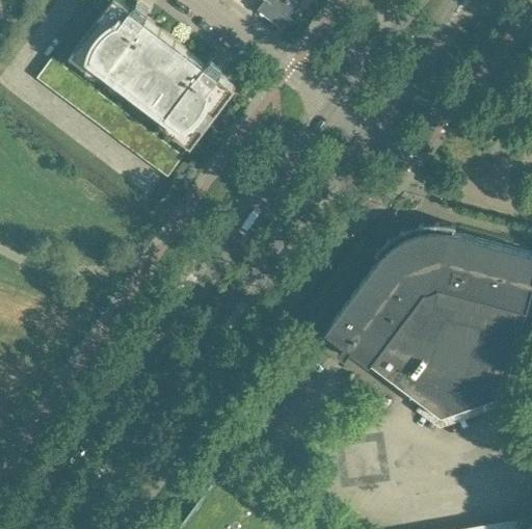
[(137,4),(130,9),(117,0),(112,0),(70,56),(191,149),(236,89),(219,77),(222,70),(211,61),(205,67),(145,21),(149,14),(137,4)]
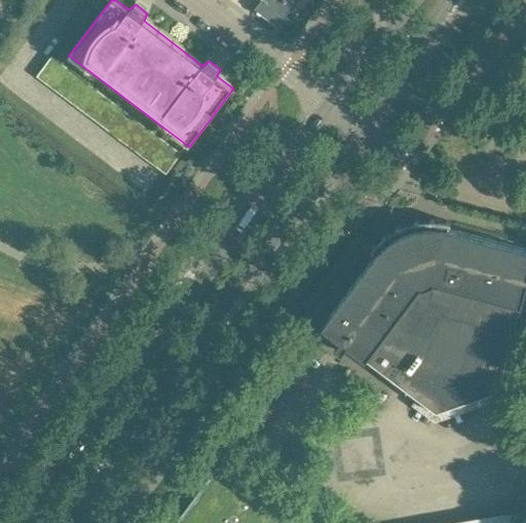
[(261,0),(263,1),(255,11),(277,29),(299,0),(261,0)]
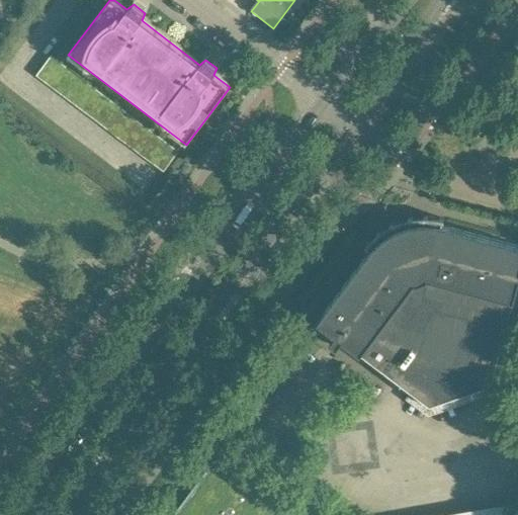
[(127,147),(142,127),(133,120),(118,140),(127,147)]
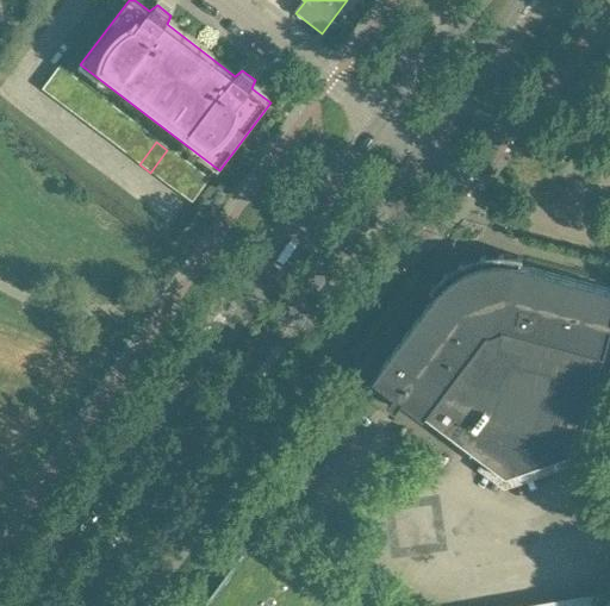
[(161,181),(178,157),(167,150),(150,173),(161,181)]
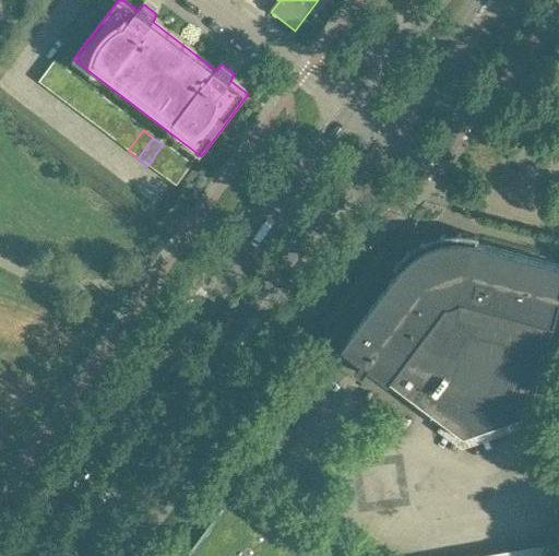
[(156,173),(173,152),(163,144),(147,166),(156,173)]
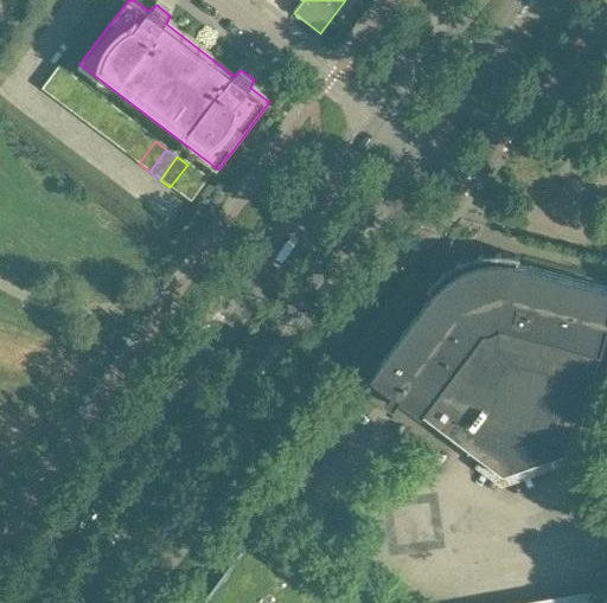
[(180,196),(198,173),(187,165),(170,187),(180,196)]
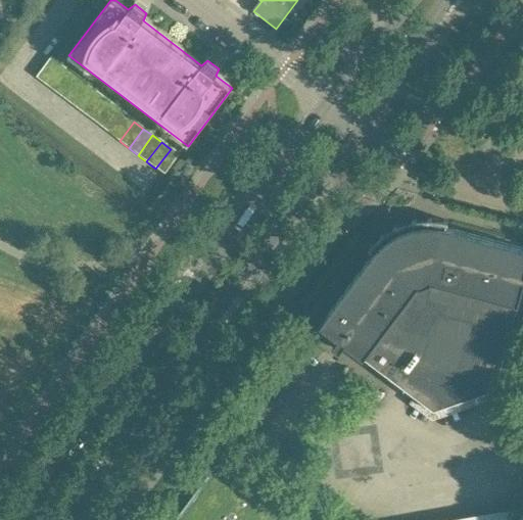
[(180,156),(171,149),(155,169),(164,176),(180,156)]
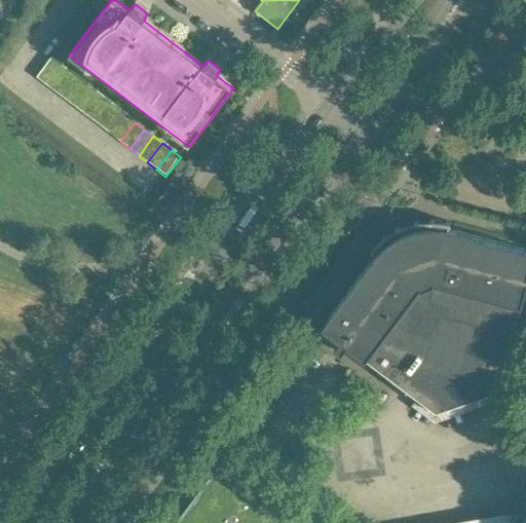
[(525,252),(447,231),(446,236),(442,235),(437,234),(433,234),(428,234),(424,234),(419,235),(415,237),(415,236),(414,234),(413,234),(411,233),(410,234),(408,234),(407,235),(406,236),(406,237),(406,239),(401,243),(395,246),(390,250),(385,254),(381,258),(377,255),(323,329),(340,342),(335,349),(342,356),(348,347),(437,414),(499,393),(508,395),(514,372),(504,370),(525,291),(525,252)]
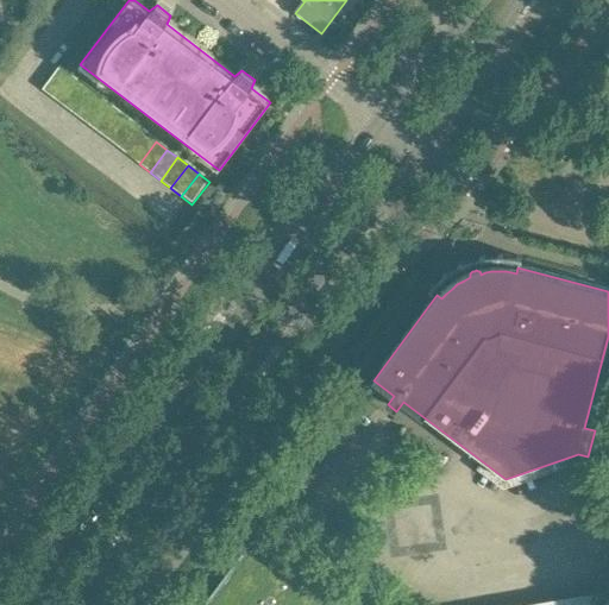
[(362,604),(366,598),(357,590),(349,600),(355,604),(362,604)]
